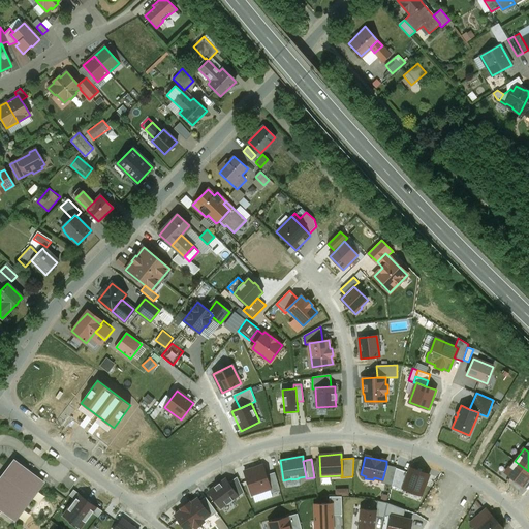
[(0,508),(2,510),(14,520),(43,481),(14,460),(0,478),(0,508)]
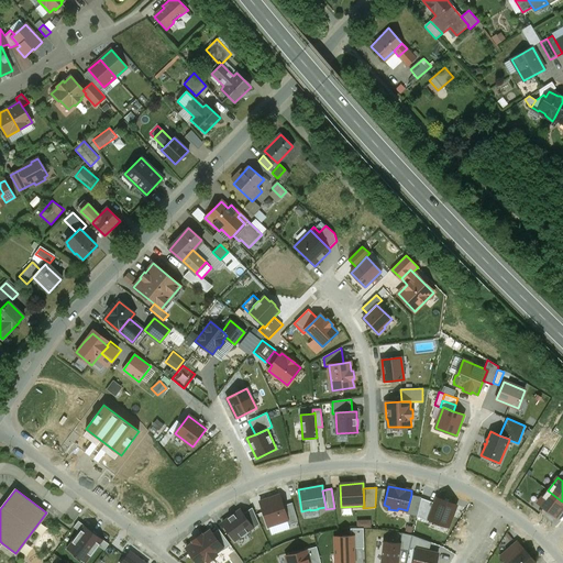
[(562,501),(548,490),(538,504),(556,517),(562,507),(562,501)]
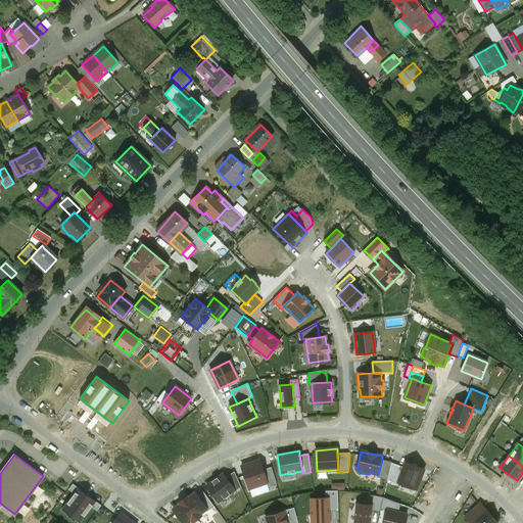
[(391,462),(382,460),(378,474),(377,477),(387,480),(391,463),(391,462)]
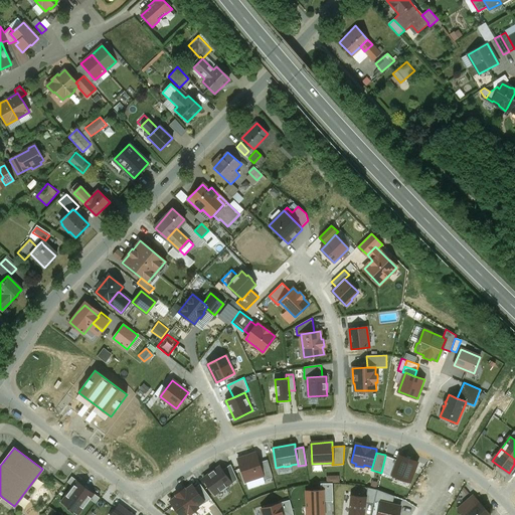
[(259,463),(255,454),(237,460),(245,482),(263,476),(264,476),(259,463)]
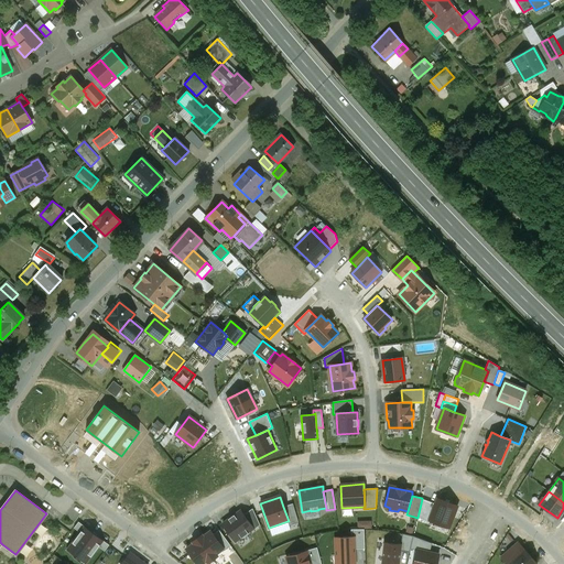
[(430,522),(430,521),(435,505),(422,499),(418,518),(430,522)]
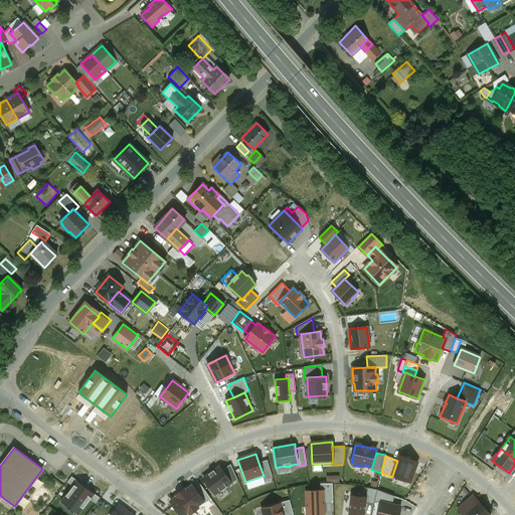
[(417,462),(399,456),(397,461),(392,476),(409,482),(417,462)]
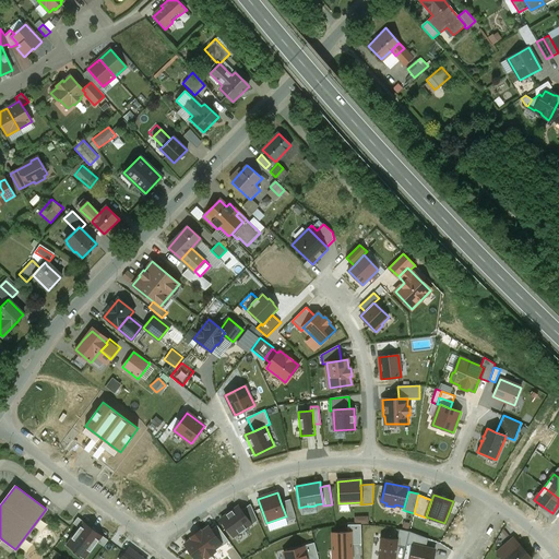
[(296,518),(290,499),(281,502),(286,516),(285,516),(287,521),(296,518)]
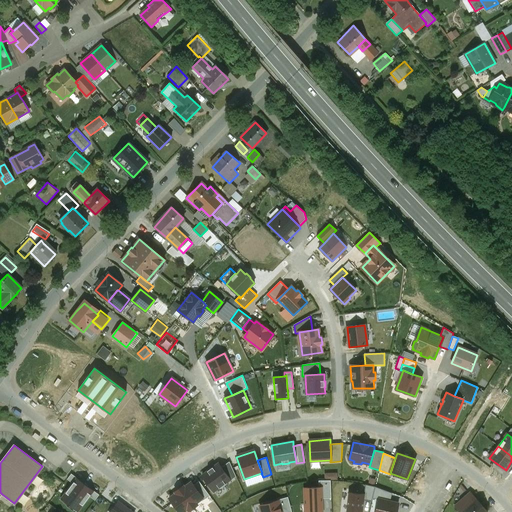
[(221,467),(230,480),(236,476),(229,462),(221,467)]
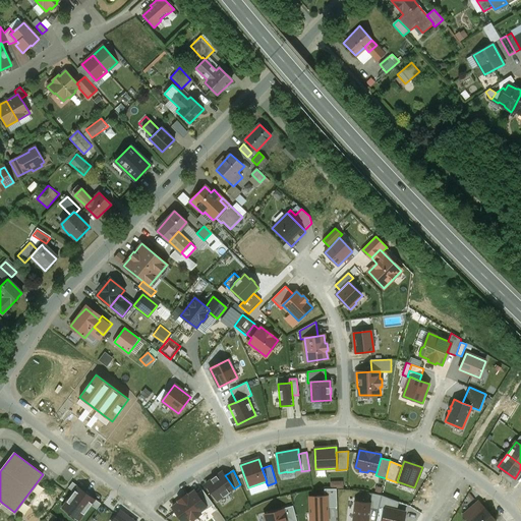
[(218,500),(234,488),(225,475),(222,472),(206,483),(218,500)]
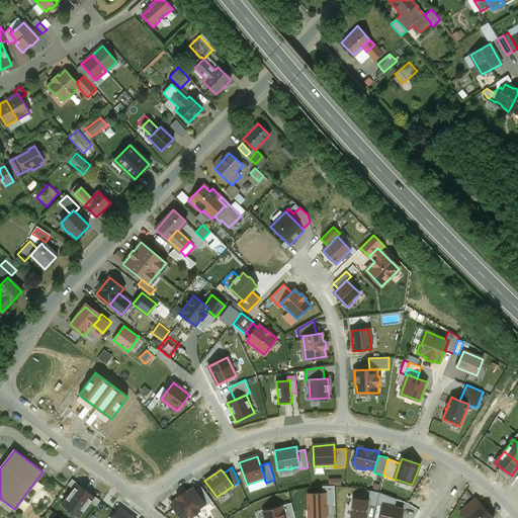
[(90,502),(94,497),(77,484),(62,504),(79,517),(90,502)]
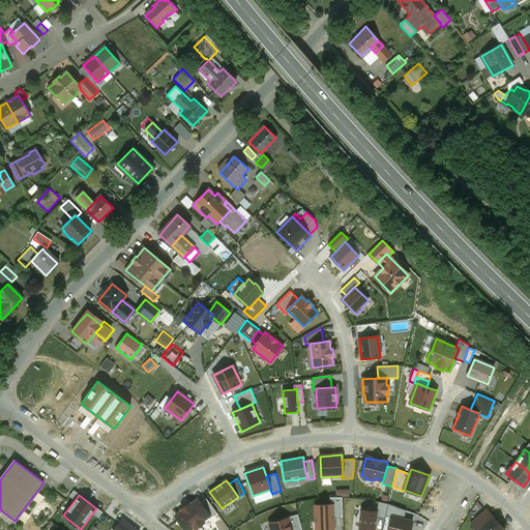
[(333,504),(333,516),(343,516),(342,497),(329,497),(330,504),(333,504)]
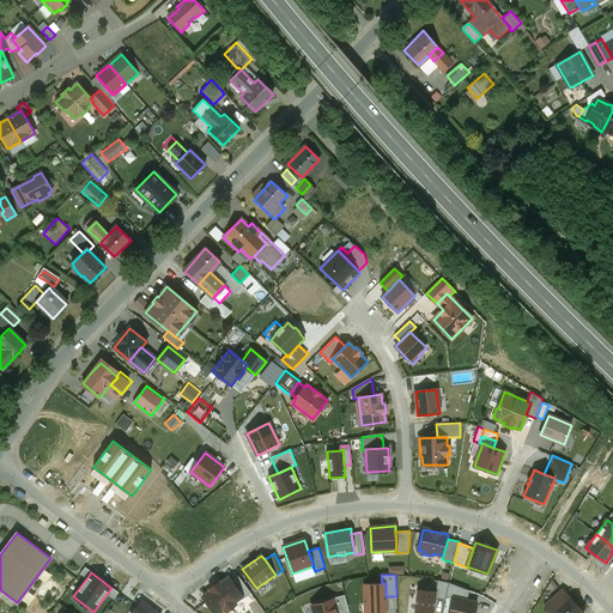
[(238,576),(231,582),(243,596),(242,598),(243,599),(252,594),(238,576)]
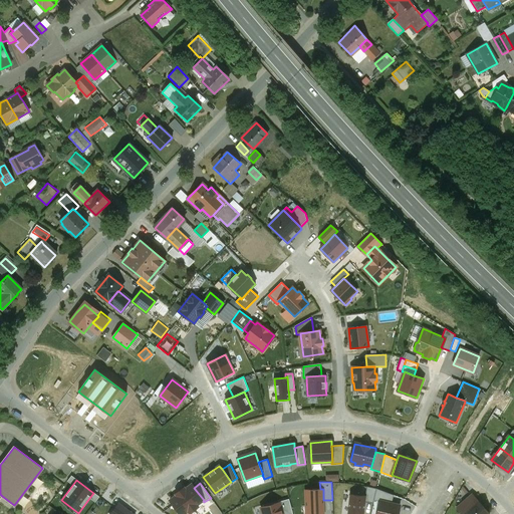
[(203,501),(204,500),(194,488),(192,484),(185,489),(184,488),(176,494),(177,495),(170,500),(180,513),(185,513),(189,511),(190,513),(198,507),(197,505),(203,501)]
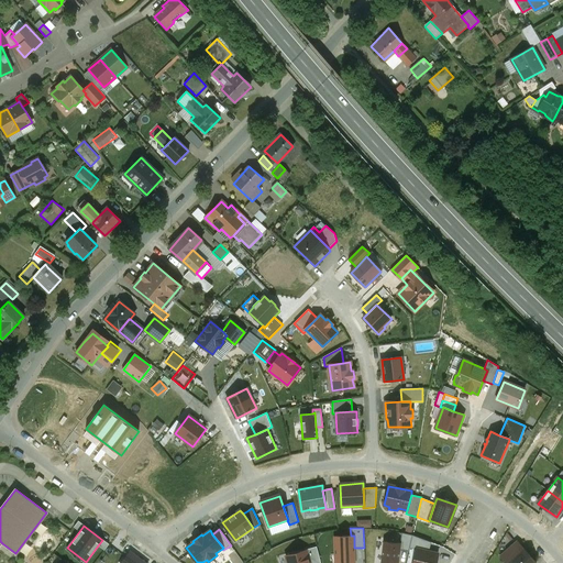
[(401,543),(400,550),(409,551),(409,548),(412,536),(401,533),(400,543),(401,543)]
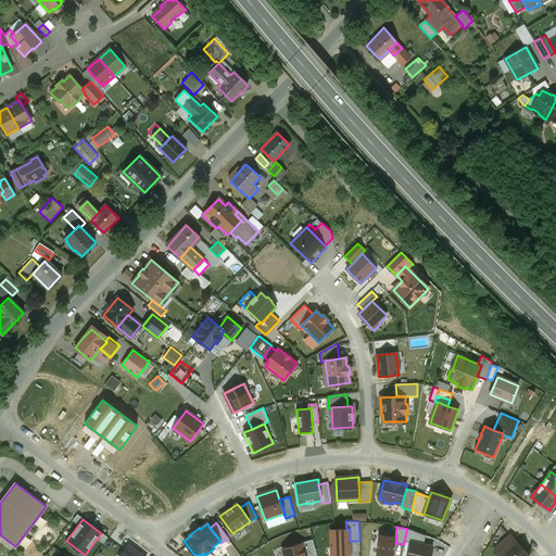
[(350,555),(350,541),(350,529),(346,529),(330,530),(330,555),(350,555)]
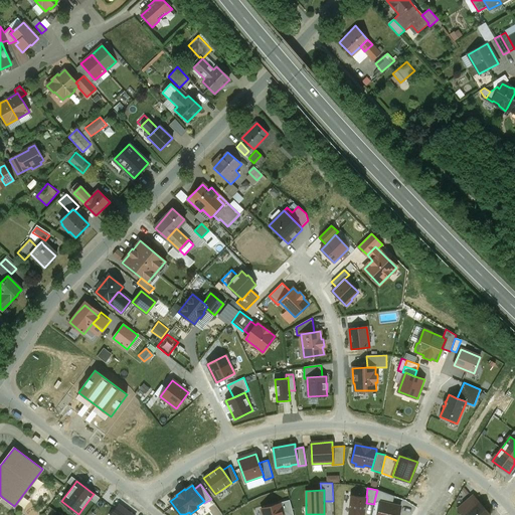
[(381,502),(392,505),(394,496),(377,490),(374,501),(380,503),(381,502)]
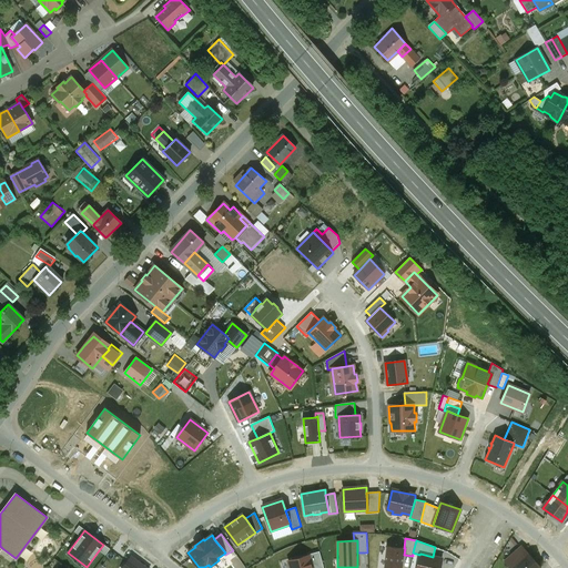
[(109,549),(103,545),(99,550),(105,555),(109,549)]
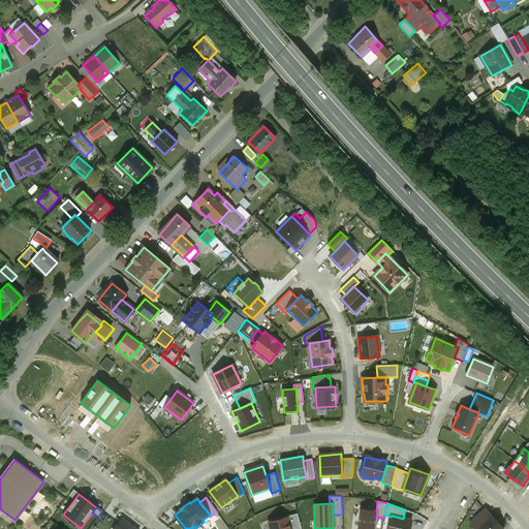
[(374,528),(376,517),(377,510),(376,510),(361,508),(358,528),(374,528)]
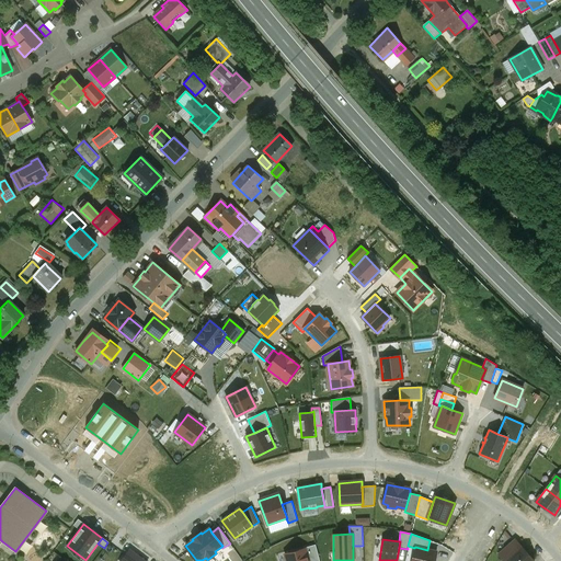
[(534,560),(522,547),(521,547),(515,540),(499,554),(504,560),(534,560)]
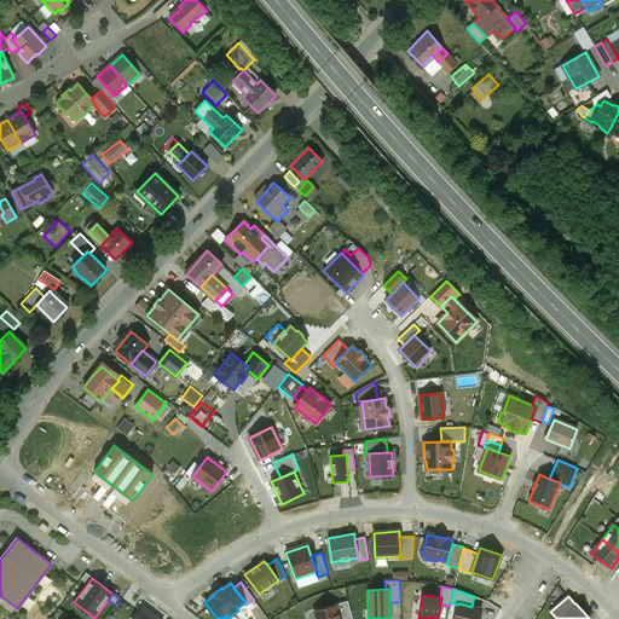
[(337,605),(341,618),(352,618),(348,602),(337,605)]
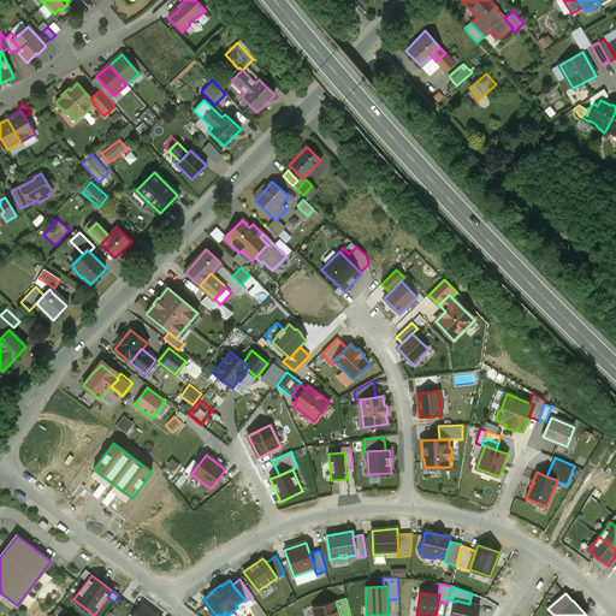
[(469,604),(456,600),(455,602),(451,615),(477,615),(480,605),(469,604)]
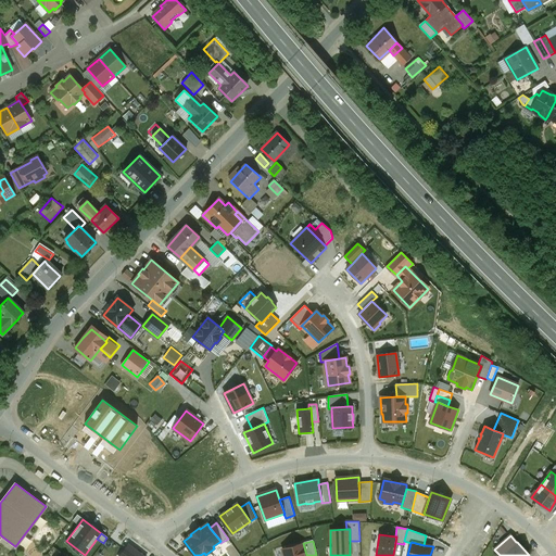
[(306,555),(303,543),(281,548),(282,555),(306,555)]
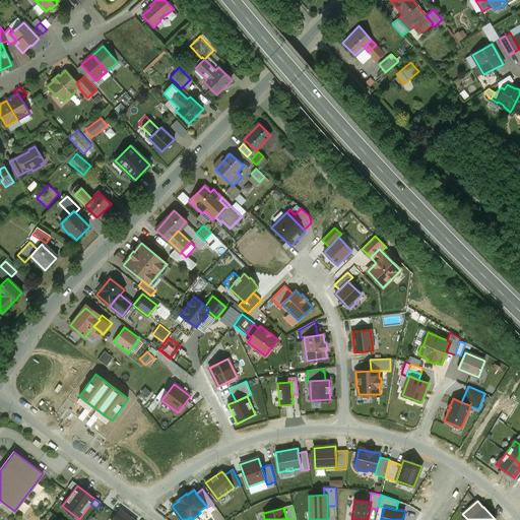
[(134,519),(120,509),(111,519),(134,519)]
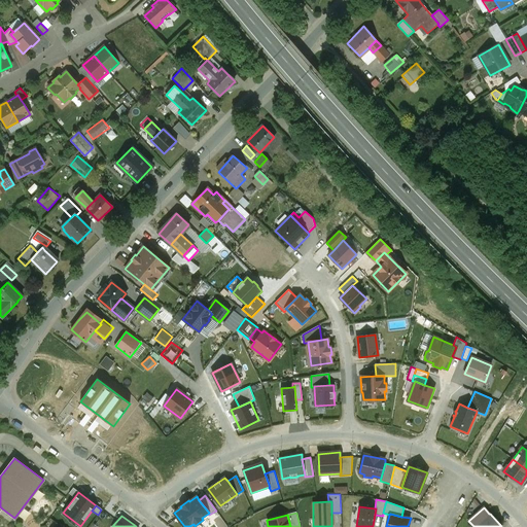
All buildings are outlined.
